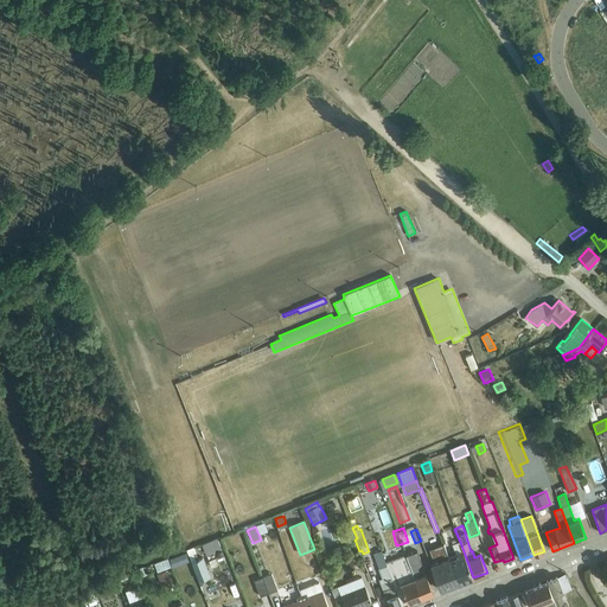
[(217,538),(202,545),(206,556),(221,550),(217,538)]
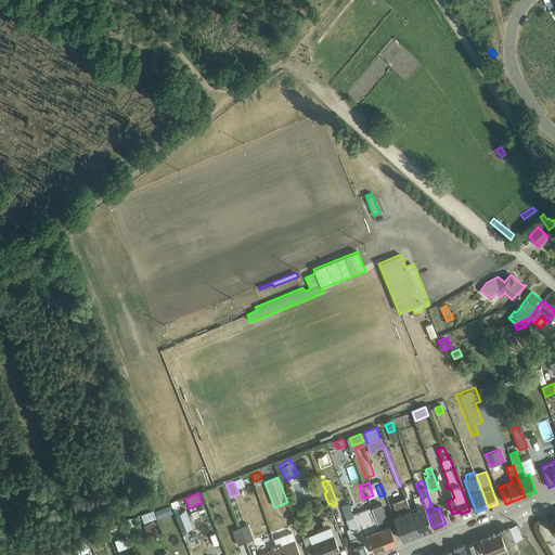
[(410,510),(420,534),(421,533),(420,533),(429,529),(429,530),(433,528),(421,495),(413,498),(416,506),(410,510)]
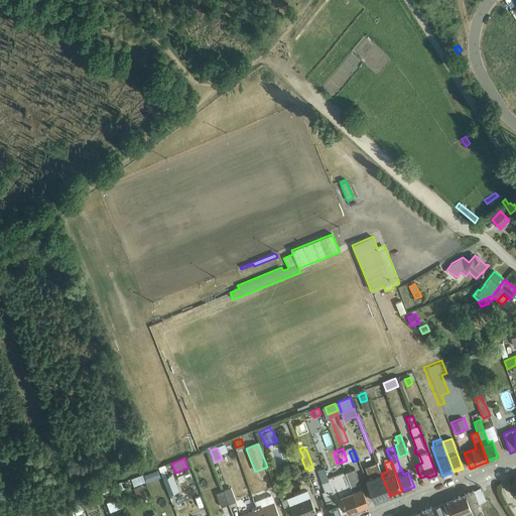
[(390,497),(381,474),(377,463),(365,468),(368,478),(366,479),(374,502),(390,497)]
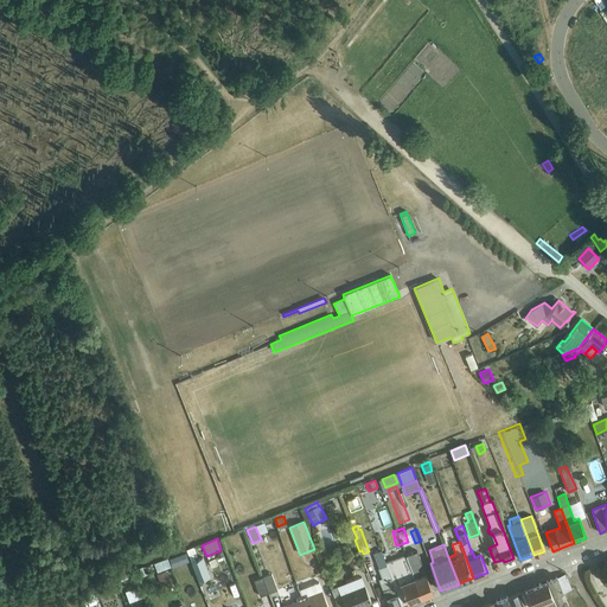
[(186,551),(198,581),(210,577),(203,558),(198,560),(196,554),(195,554),(193,548),(186,551)]
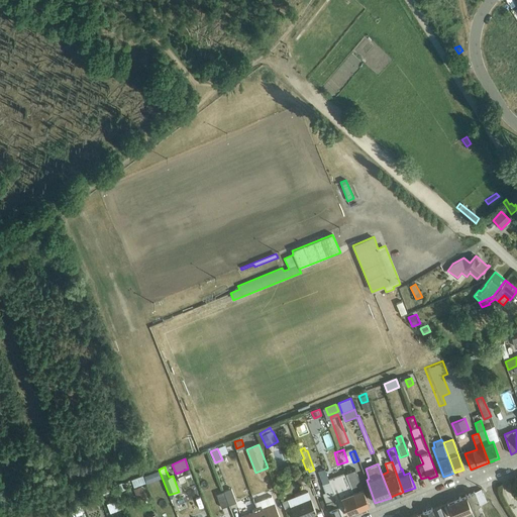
[(329,482),(328,479),(324,469),(318,471),(323,484),(329,482)]
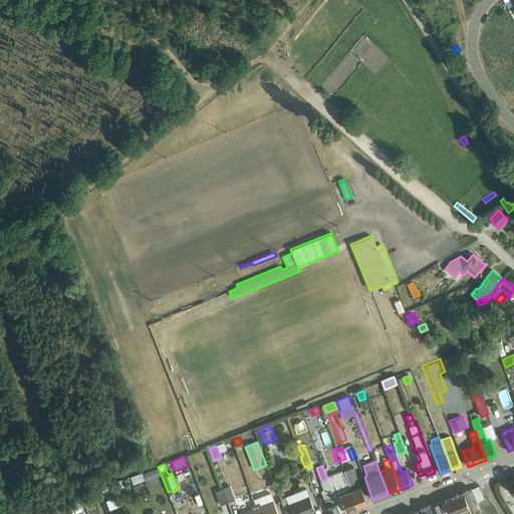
[(343,470),(358,506),(367,502),(353,466),(343,470)]
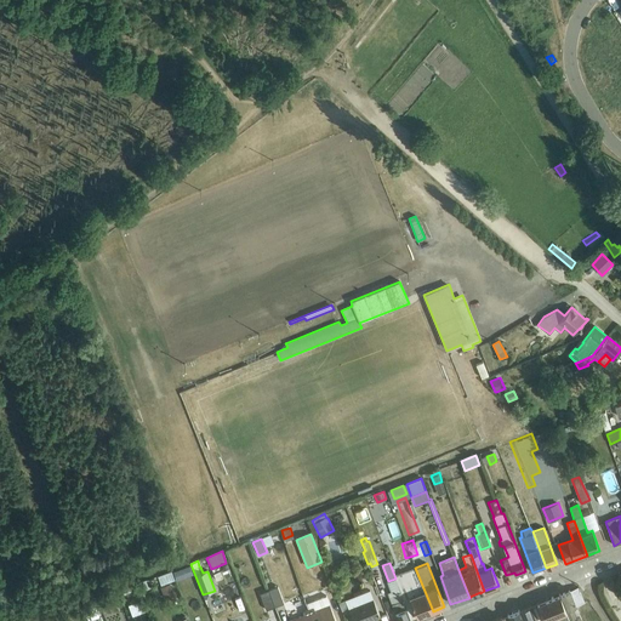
[(191,567),(174,573),(177,581),(194,575),(191,567)]
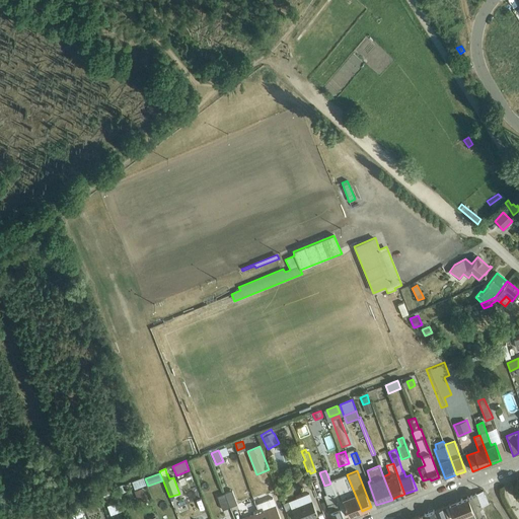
[(329,480),(330,484),(344,518),(362,511),(347,474),(329,480)]
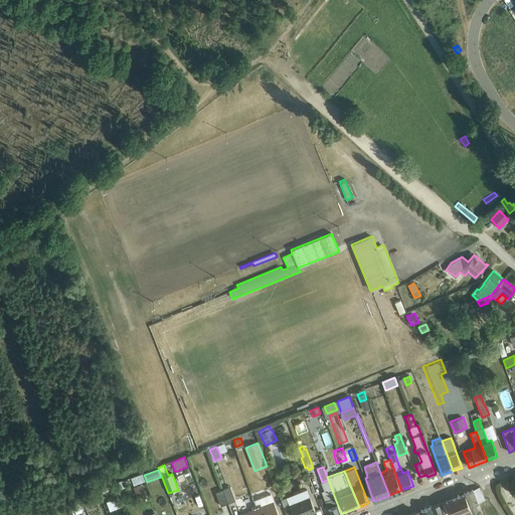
[(133,486),(145,481),(142,474),(131,479),(133,486)]
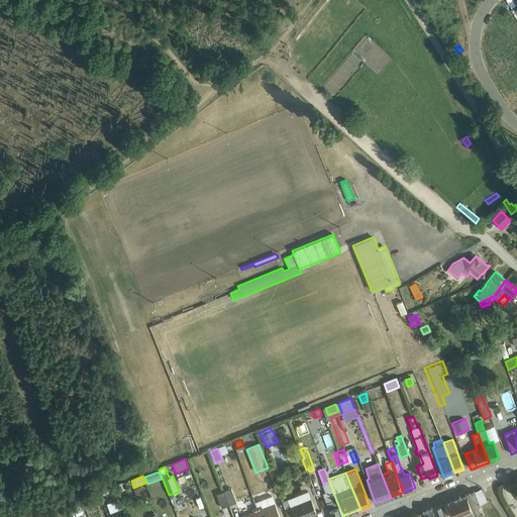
[(329,482),(323,484),(322,485),(325,493),(322,494),(328,509),(331,516),(342,516),(329,482)]
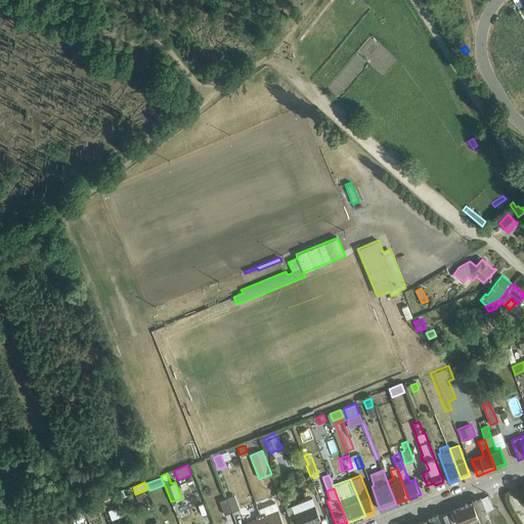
[(143,494),(136,496),(139,507),(146,505),(143,494)]
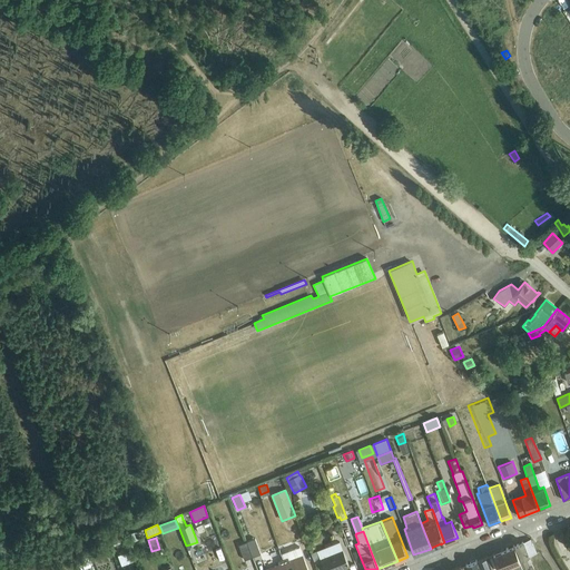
[(247,542),(253,558),(261,554),(255,539),(247,542)]
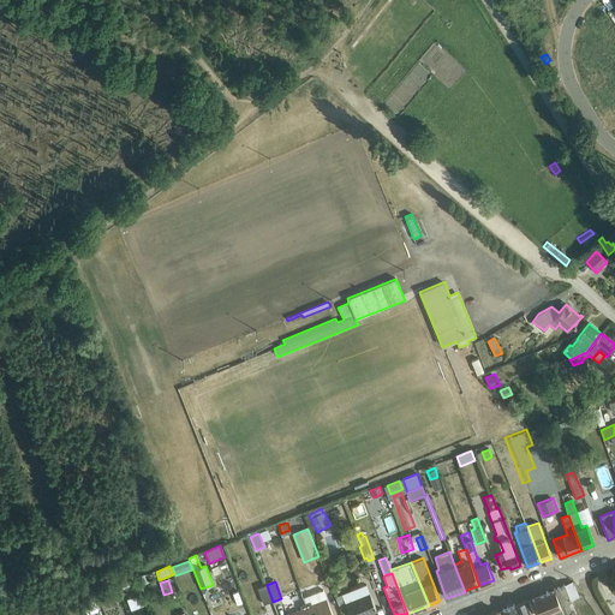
[(559,601),(563,614),(575,614),(574,610),(571,611),(567,602),(571,601),(579,597),(573,581),(569,583),(554,589),(559,601)]
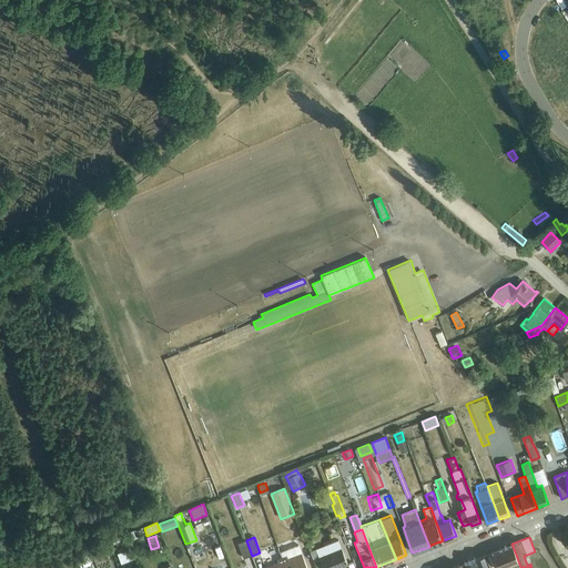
[(252,556),(246,540),(237,544),(243,558),(252,556)]
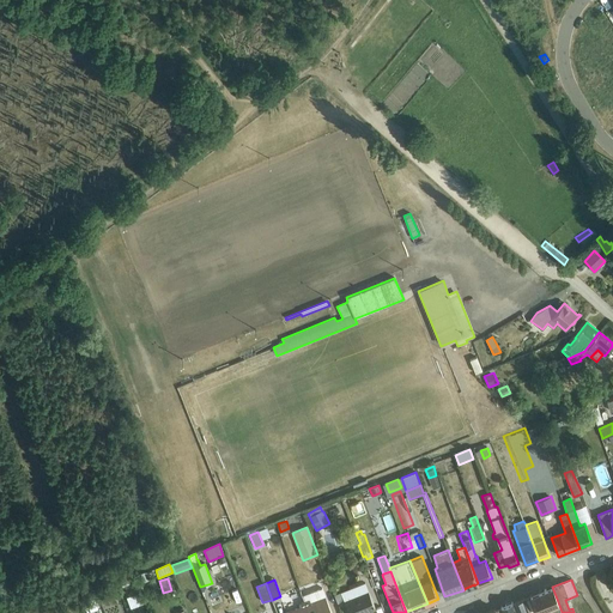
[(365,583),(341,593),(349,612),(365,612),(376,610),(365,583)]
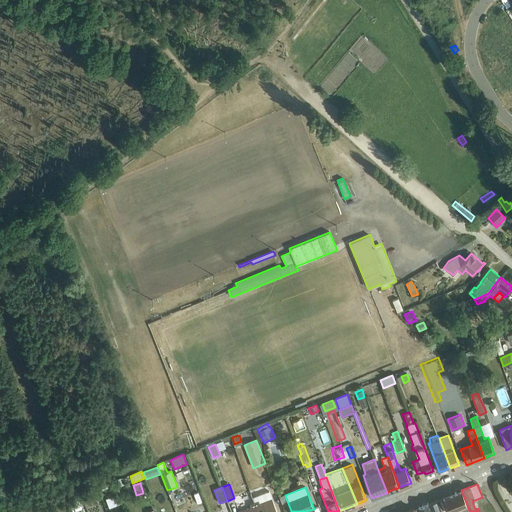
[(443,498),(448,511),(469,511),(465,500),(461,490),(443,498)]
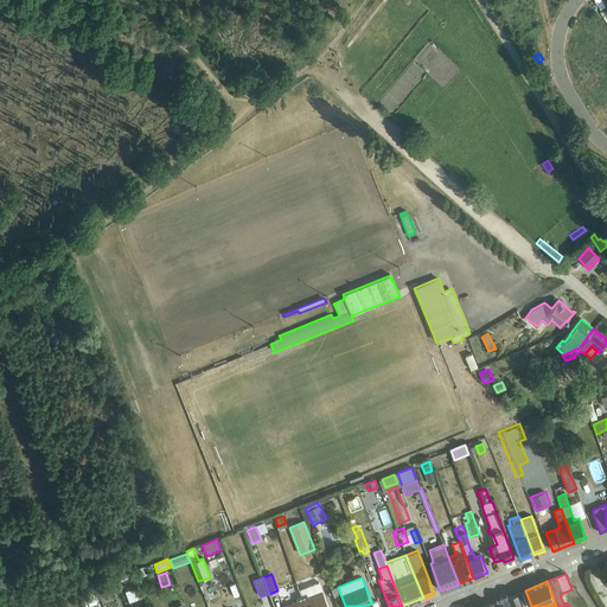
[(302,596),(306,606),(327,606),(319,583),(300,590),(302,596)]
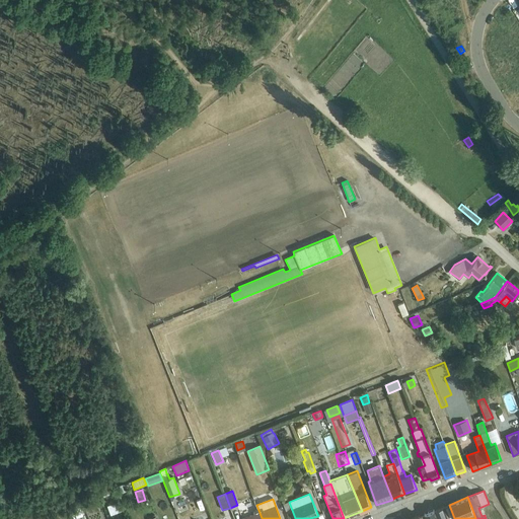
[(110,516),(121,512),(117,503),(107,506),(110,516)]
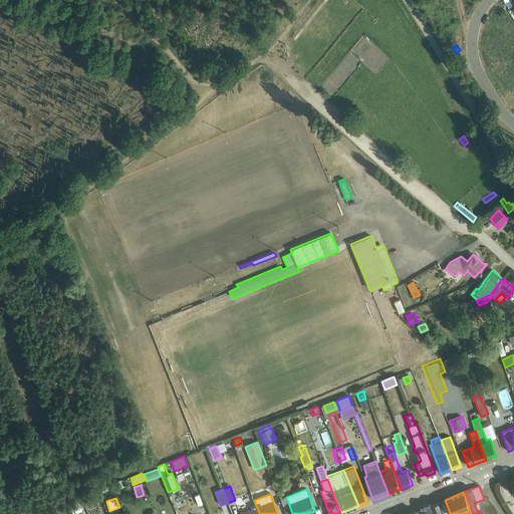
[(430,506),(433,513),(450,513),(445,500),(430,506)]
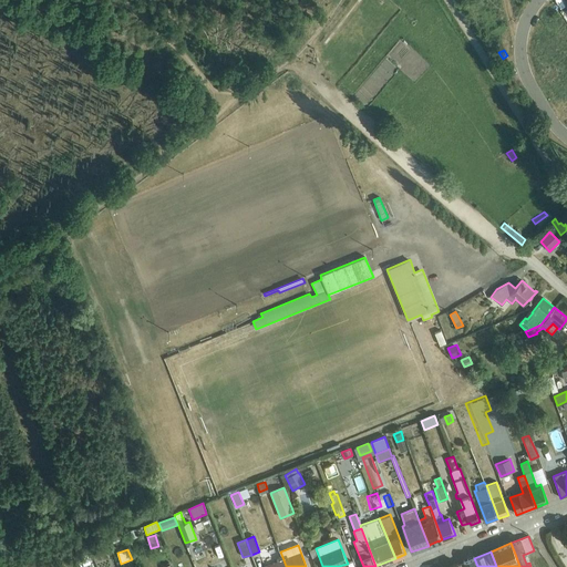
[(88,554),(75,558),(78,566),(80,566),(91,563),(88,554)]
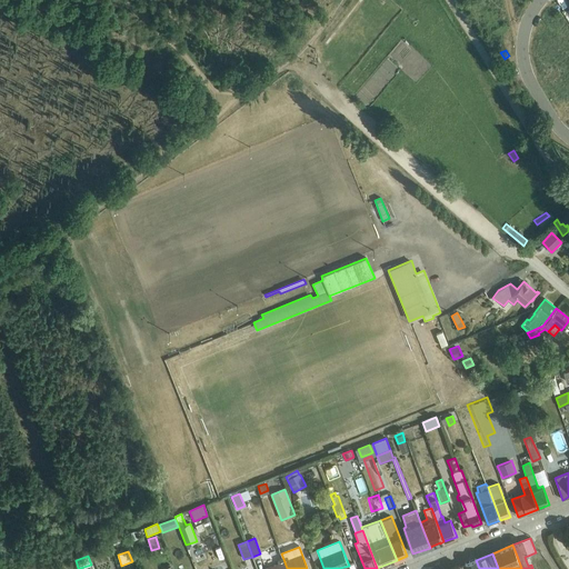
[(287,568),(283,559),(277,561),(278,563),(265,568),(287,568)]
